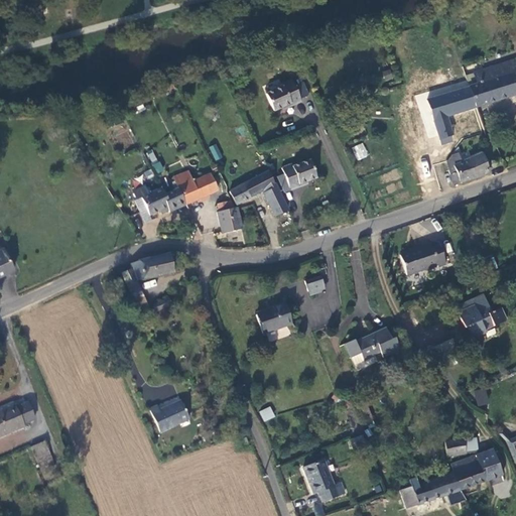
[(515,66),(514,59),(480,71),(481,83),(468,87),(469,89),(475,108),(515,94),(515,66)]
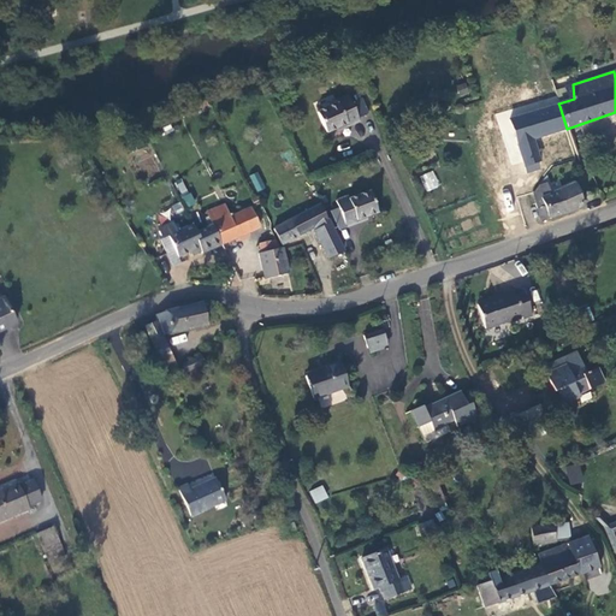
[(574,99),(573,84),(554,90),(558,104),(574,99)]
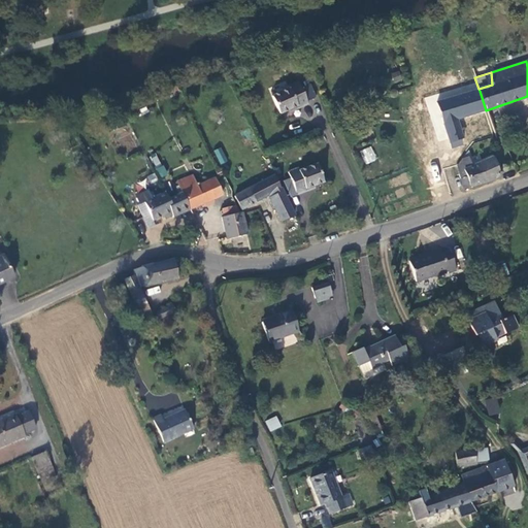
[(303,80),(297,84),(305,99),(311,97),(303,80)]
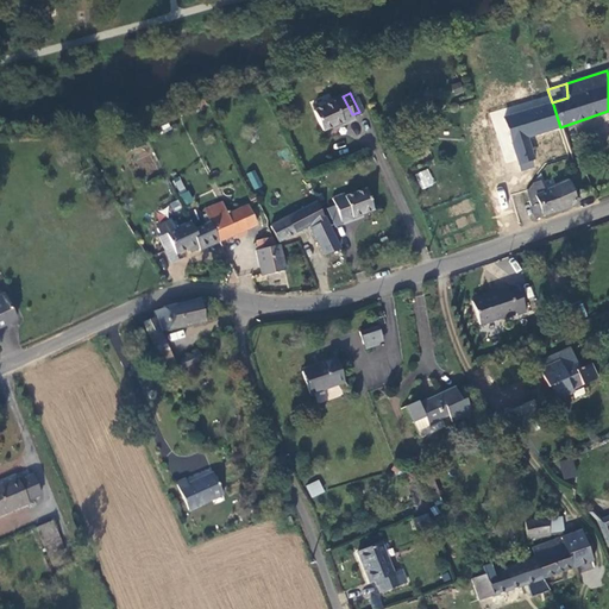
[(352,114),(343,96),(332,102),(333,105),(314,114),(324,135),(343,125),(344,127),(356,123),(352,114)]
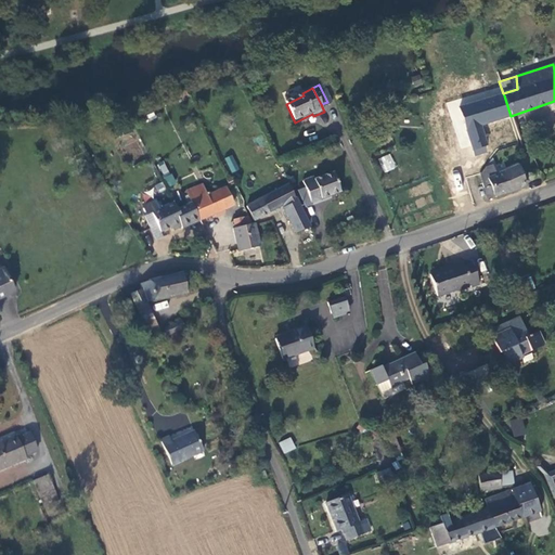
[(511,116),(504,95),(459,108),(473,157),(482,154),(481,149),(485,147),(477,126),(511,116)]
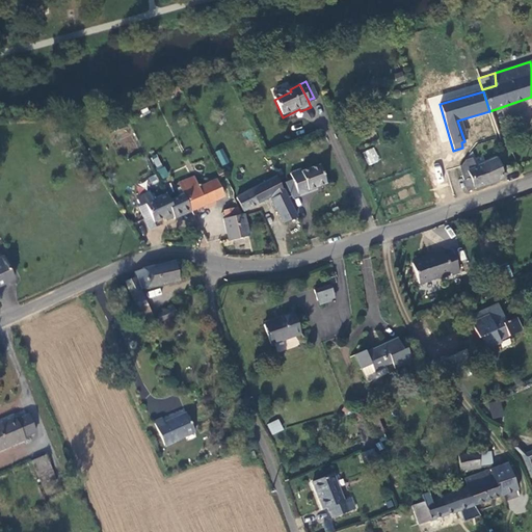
[(373,147),(362,153),(369,166),(380,160),(373,147)]
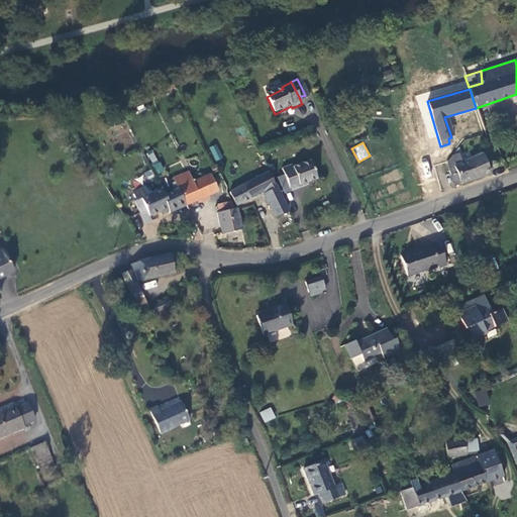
[(216,144),(209,147),(215,162),(223,158),(216,144)]
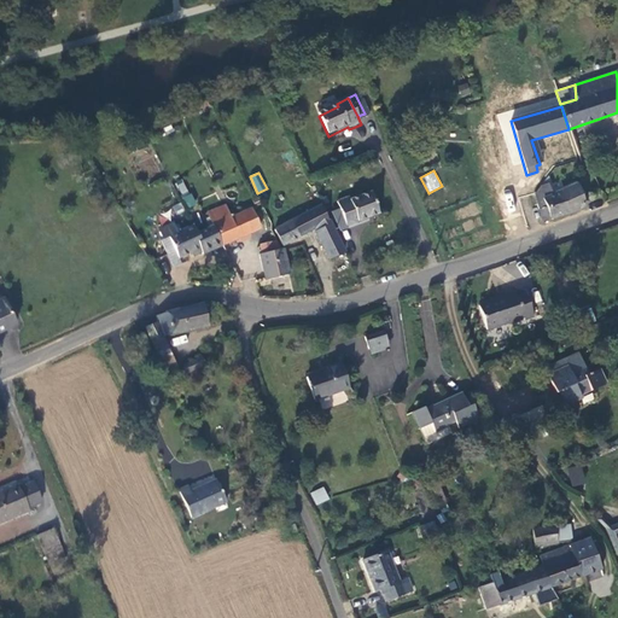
[(182,181),(175,185),(190,208),(197,203),(182,181)]
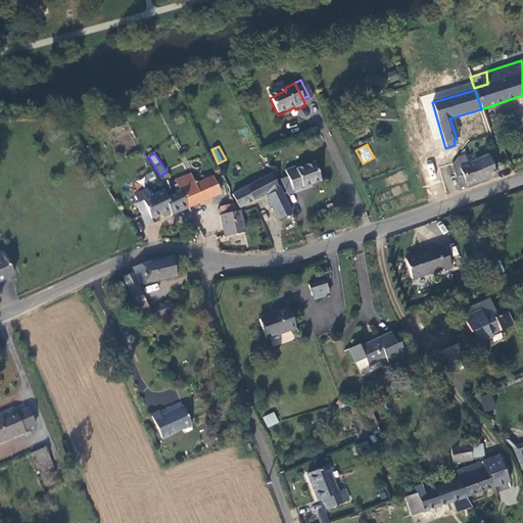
[(461,177),(455,179),(458,188),(480,181),(493,174),(486,156),(476,161),(474,158),(470,160),(471,163),(458,169),(461,177)]
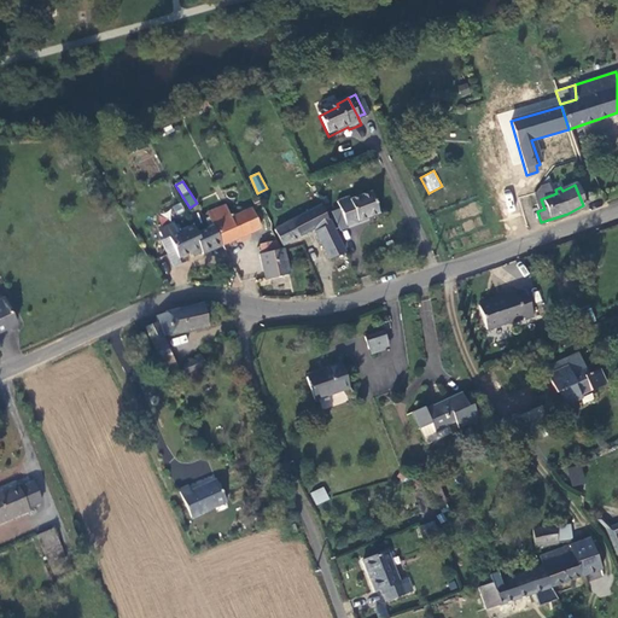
[(347,227),(375,209),(371,194),(350,203),(349,199),(338,204),(339,208),(345,223),(347,227)]
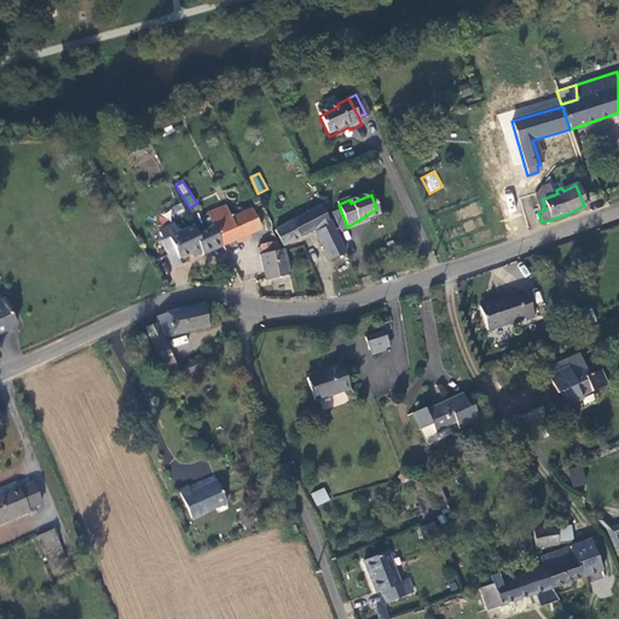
[(207,214),(213,225),(221,244),(259,229),(250,208),(230,217),(225,206),(207,214)]
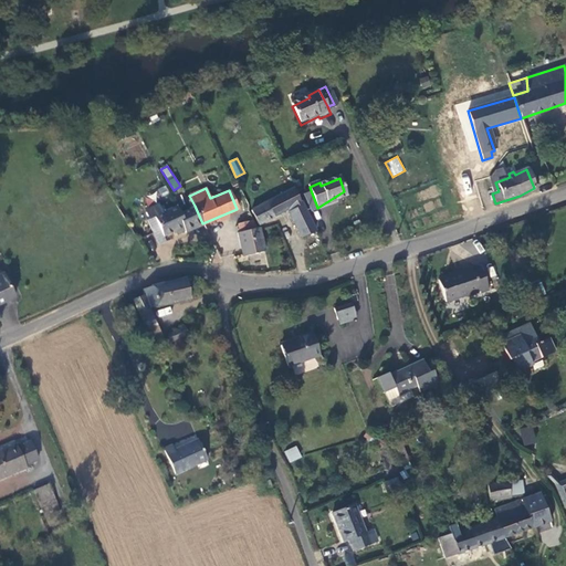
[(258,226),(301,202),(294,188),(250,210),(258,226)]
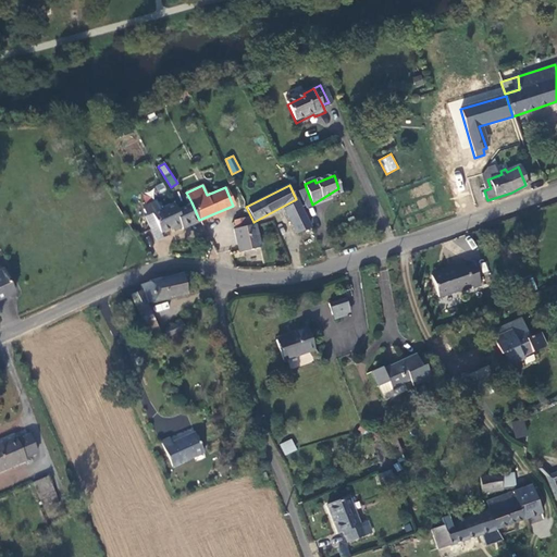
[(306,187),(297,190),(302,205),(311,201),(306,187)]
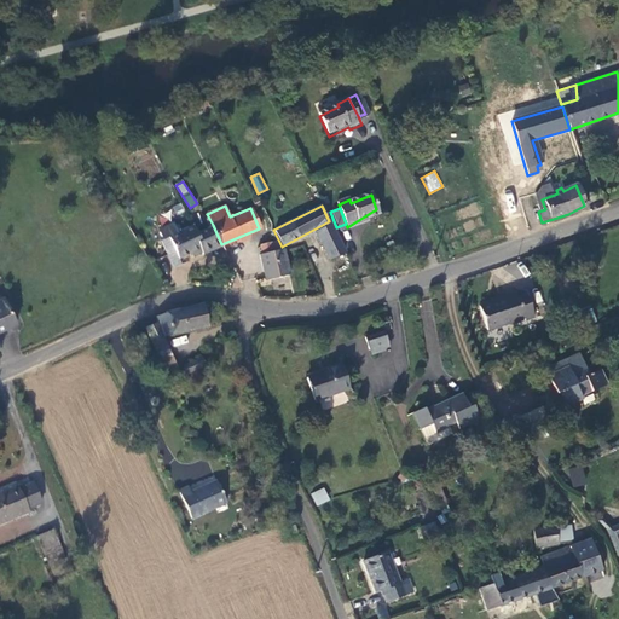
[(380,215),(376,209),(347,227),(348,232),(360,227),(359,224),(380,215)]
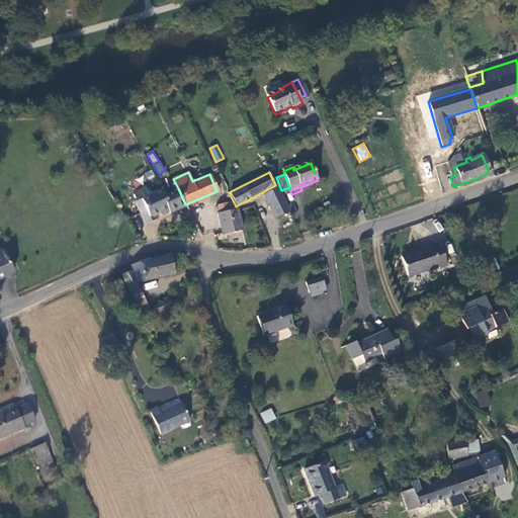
[(140,197),(148,193),(144,185),(132,190),(135,199),(140,197)]
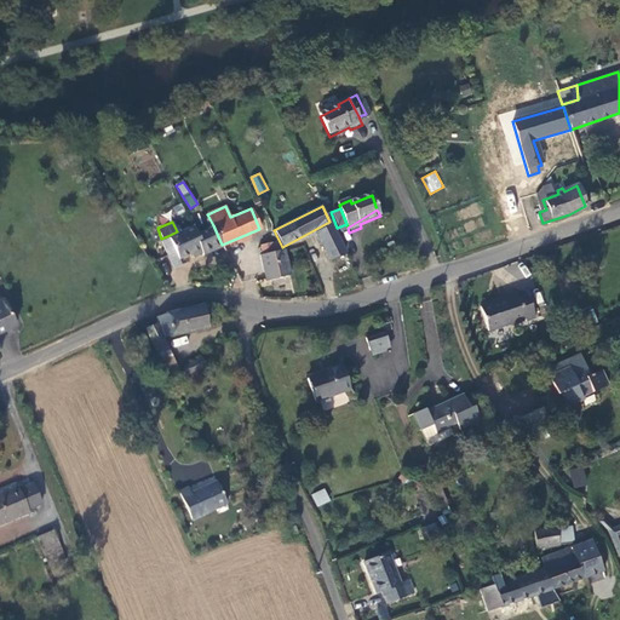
[(196,233),(191,224),(177,231),(167,236),(177,258),(190,252),(199,248),(200,253),(201,254),(222,245),(213,225),(196,233)]
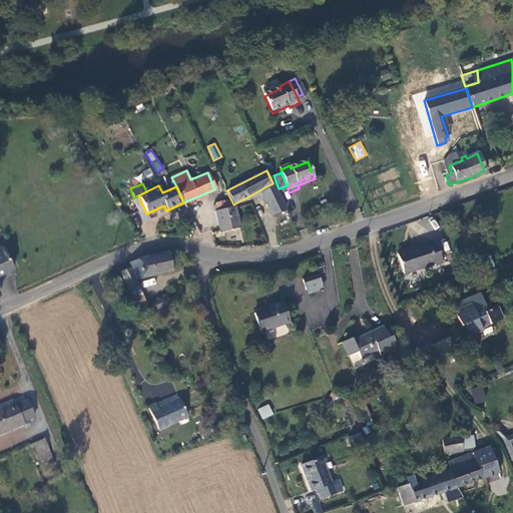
[(285,208),(278,194),(274,185),(261,192),(272,214),(285,208)]
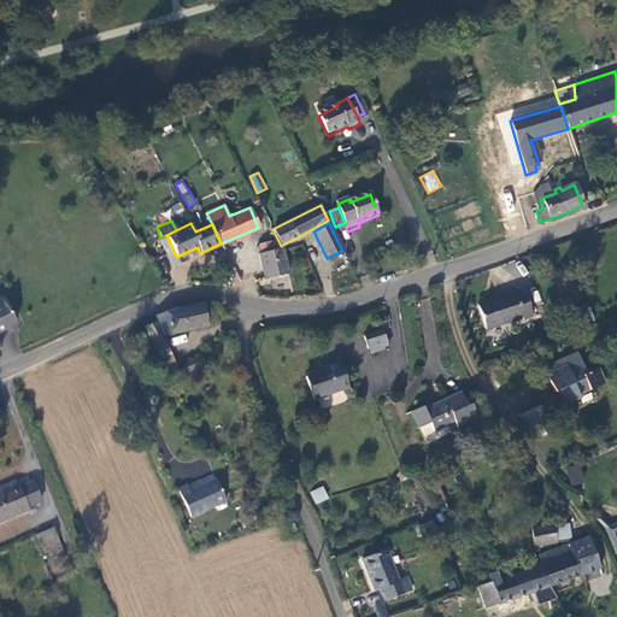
[(277,250),(276,246),(260,251),(262,253),(258,254),(264,280),(287,275),(282,248),(277,250)]
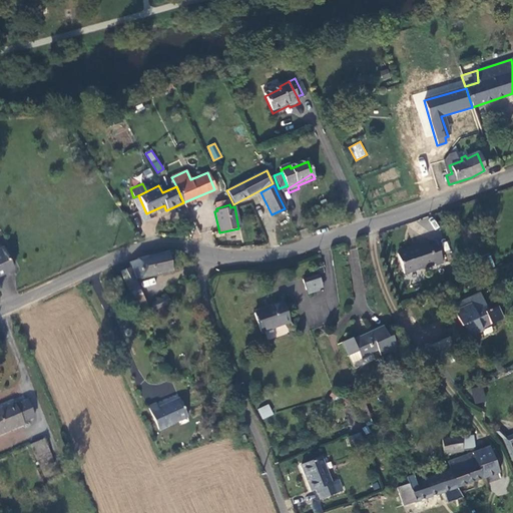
[(440,263),(433,242),(426,245),(425,243),(395,253),(402,275),(432,264),(433,266),(440,263)]
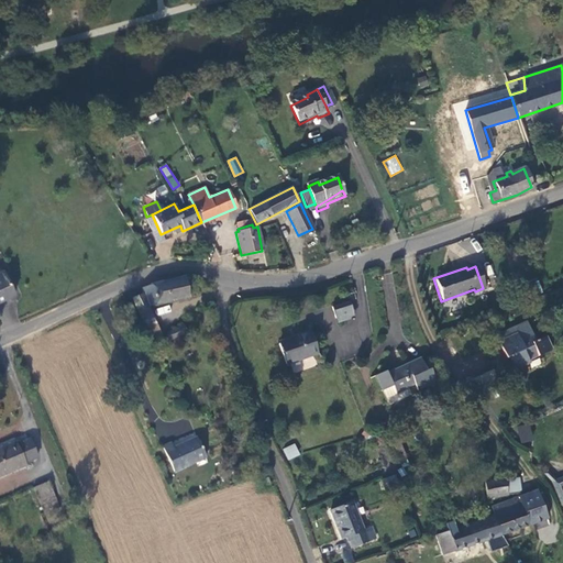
[(0,300),(13,295),(3,271),(0,272),(0,300)]
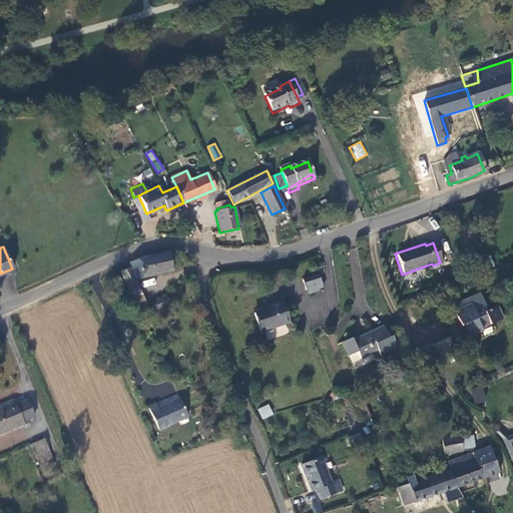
[(137,259),(129,262),(131,267),(136,280),(176,273),(175,265),(171,266),(169,253),(137,259)]
